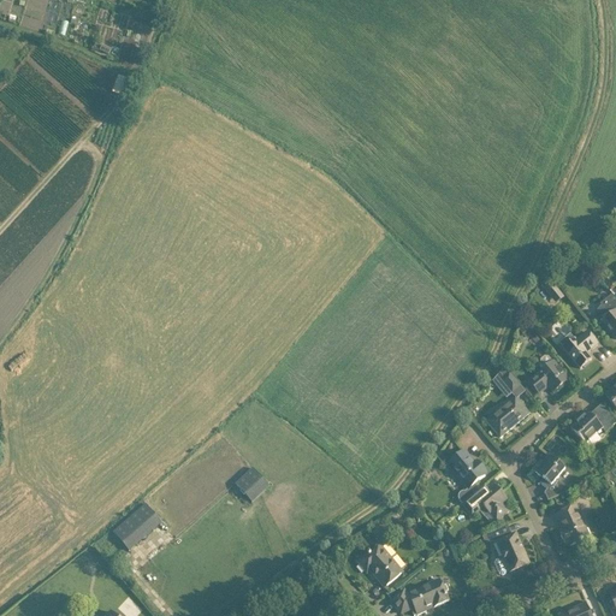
[(542,288),(556,306),(566,297),(551,279),(542,288)]
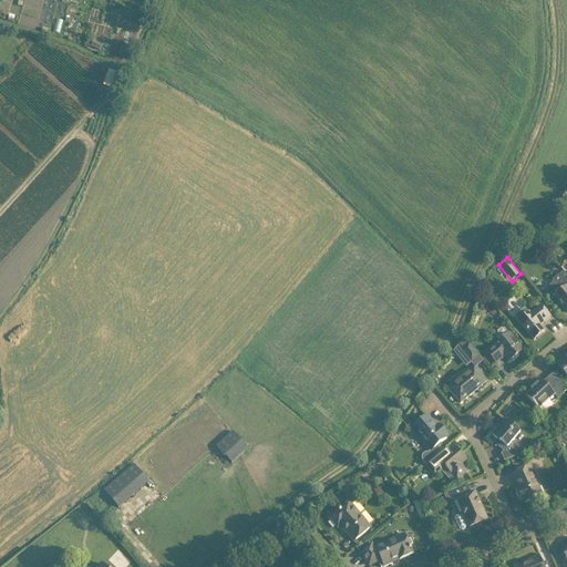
[(555,297),(562,305),(566,311),(566,276),(564,271),(553,281),(562,292),(555,297)]
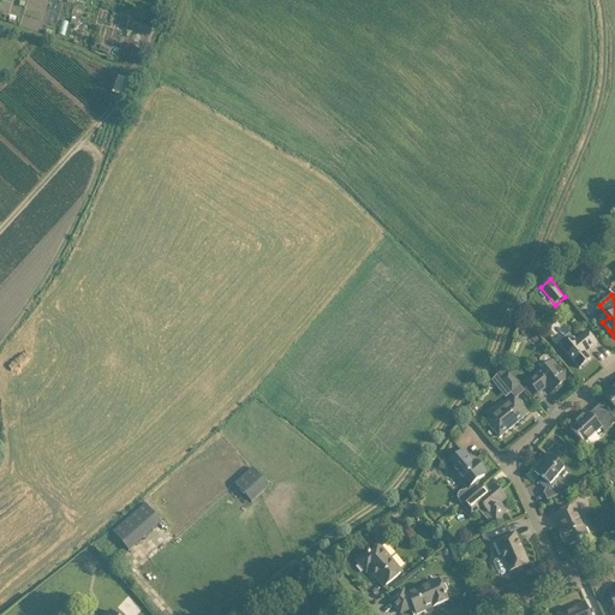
[(524,339),(531,334),(525,326),(518,332),(524,339)]
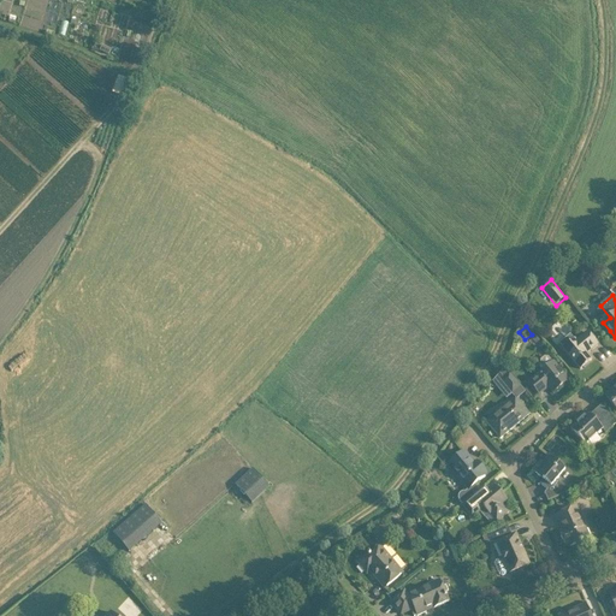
[(570,336),(560,344),(563,350),(573,361),(580,369),(582,368),(584,369),(590,363),(590,362),(592,361),(586,354),(588,351),(590,353),(598,345),(587,333),(576,342),(575,341),(570,336)]
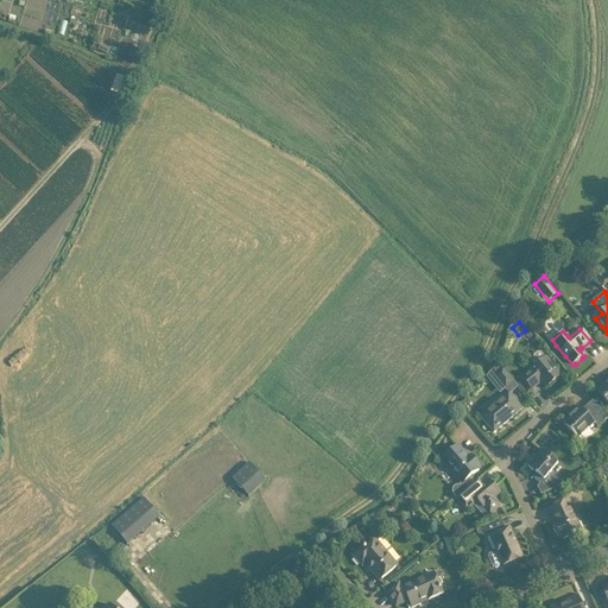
[(561,377),(546,359),(542,353),(537,353),(533,356),(533,360),(538,366),(531,371),(523,379),(524,381),(532,390),(542,382),(546,388),(561,377)]
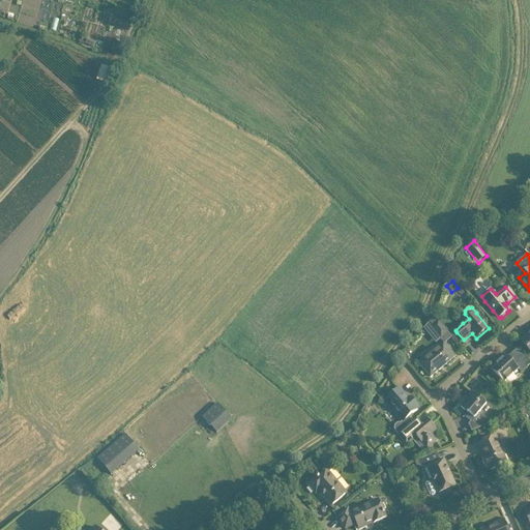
[(447,333),(438,322),(431,328),(441,340),(447,333)]
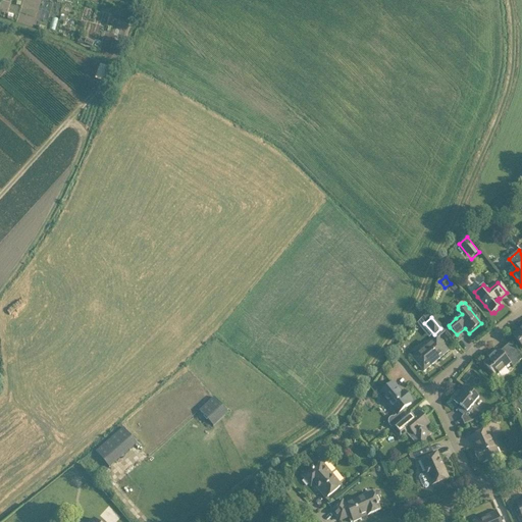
[(521,329),(513,336),(521,347),(521,329)]
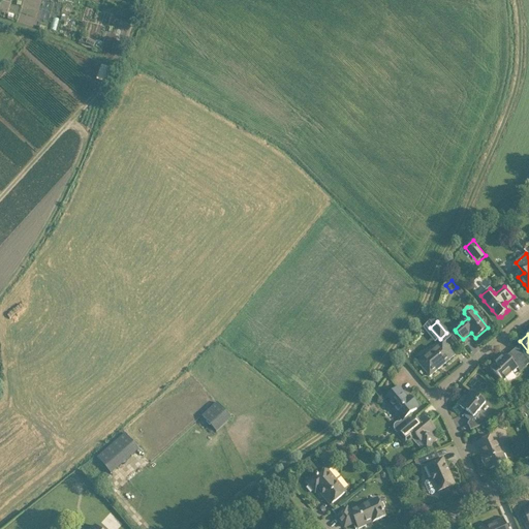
[(454,356),(447,348),(442,342),(417,363),(430,377),(439,369),(438,368),(443,364),(443,365),(454,356)]
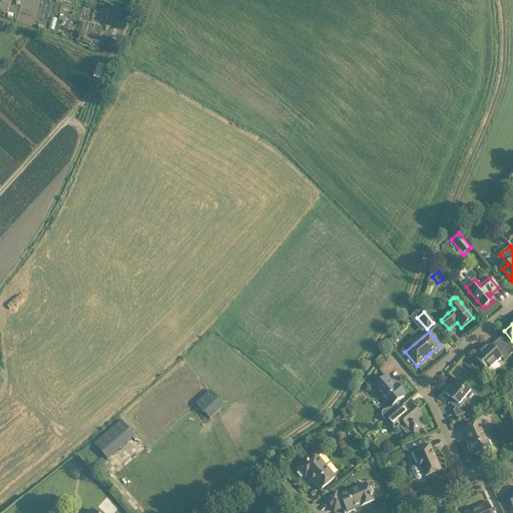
[(512,353),(512,351),(508,346),(498,354),(488,343),(483,348),(485,350),(475,359),(482,366),(487,371),(501,358),(504,362),(512,353)]
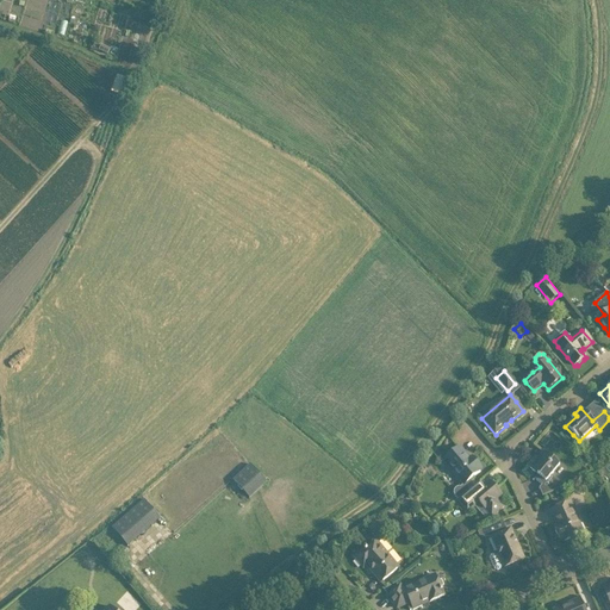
[(546,436),(540,443),(545,447),(551,440),(546,436)]
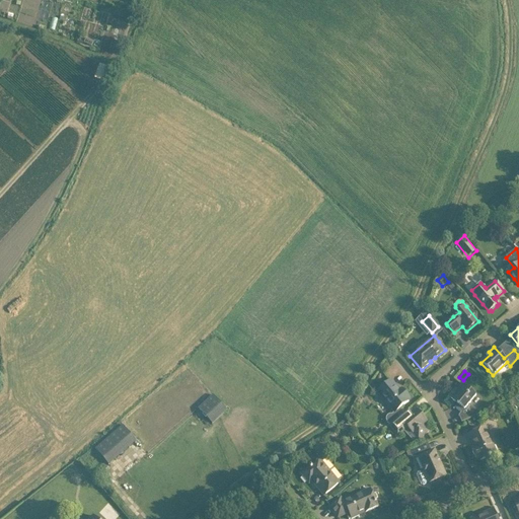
[(388,426),(388,427),(403,414),(400,409),(409,401),(408,400),(410,398),(402,389),(400,391),(391,381),(376,393),(393,414),(392,415),(389,415),(387,417),(386,419),(386,421),(387,422),(389,426),(388,426)]
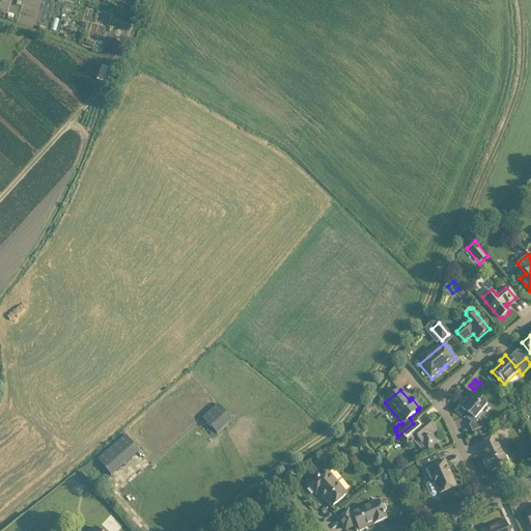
[(472,432),(482,428),(492,424),(480,414),(487,404),(473,393),(462,409),(468,414),(464,418),(465,419),(466,417),(472,422),(469,425),(472,432)]
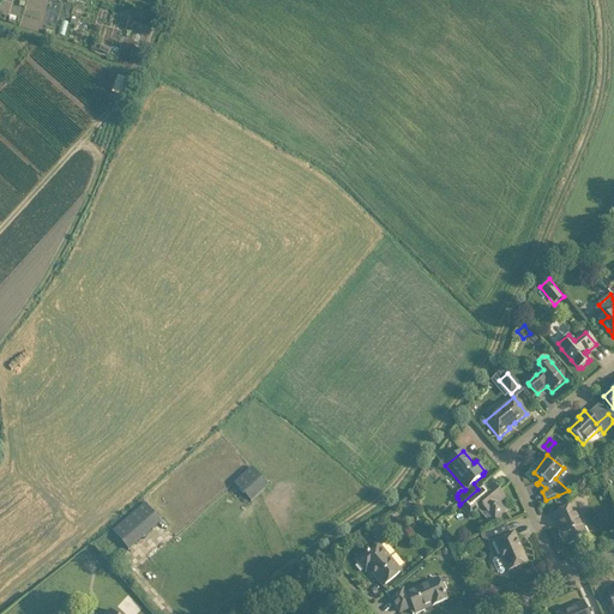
[(248,468),(230,483),(248,503),(265,486),(248,468)]
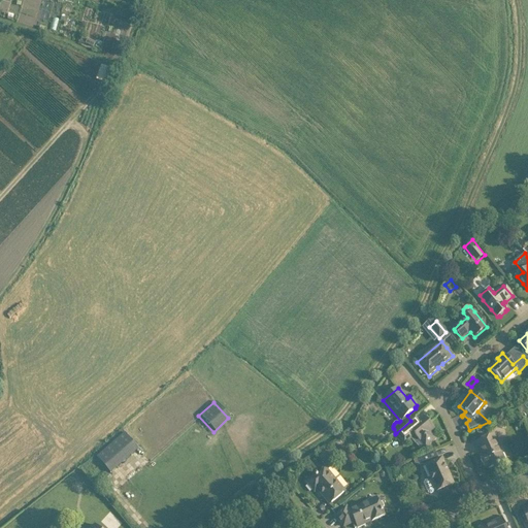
[(410,421),(395,434),(404,444),(415,435),(425,448),(435,439),(429,432),(434,429),(425,418),(416,425),(411,420),(410,421)]
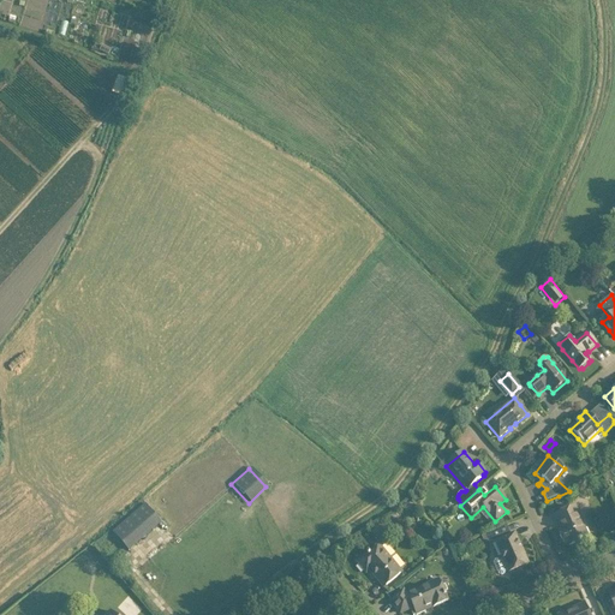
[(109,535),(126,553),(157,521),(141,503),(109,535)]
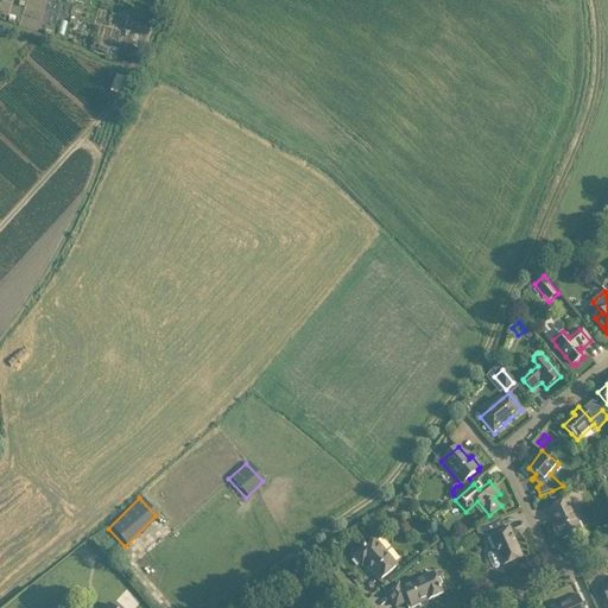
[(563,540),(582,532),(568,501),(561,505),(549,510),(556,525),(553,526),(558,539),(562,538),(563,540)]
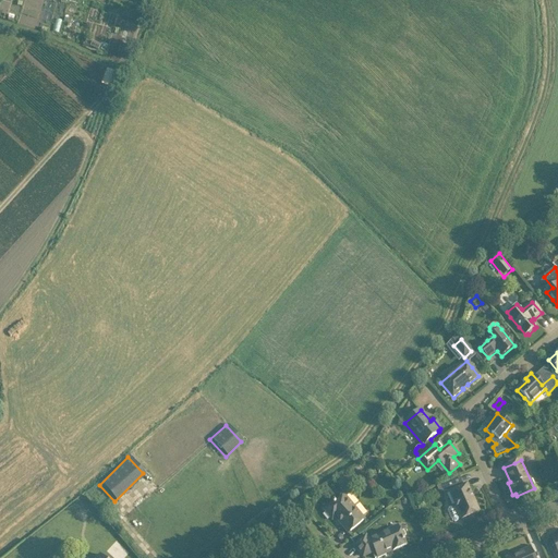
[(468,484),(463,486),(459,476),(436,486),(438,490),(449,493),(457,508),(455,509),(451,508),(449,508),(448,511),(452,522),(455,522),(458,521),(459,519),(461,518),(462,520),(480,512),(468,484)]
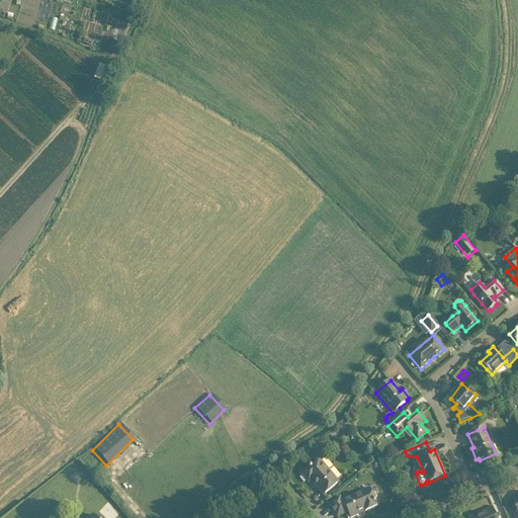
[(312,481),(317,487),(324,495),(339,483),(320,460),(312,467),(311,465),(300,473),(309,483),(312,481)]
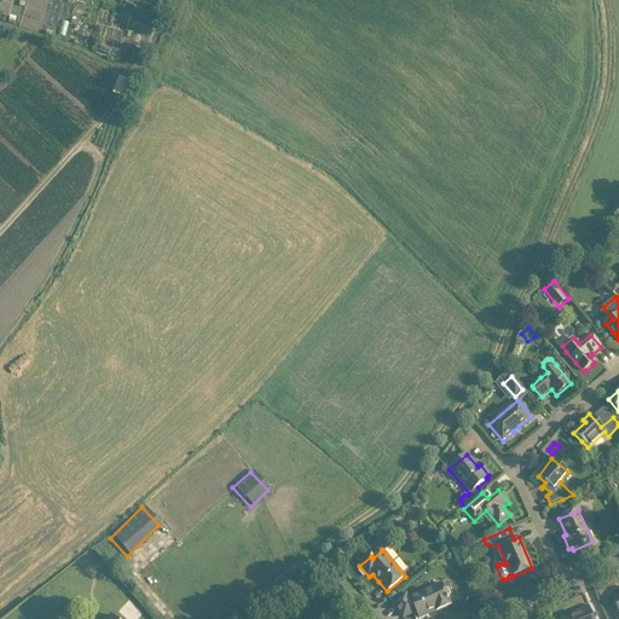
[(451,605),(450,602),(443,584),(409,599),(406,595),(393,606),(403,618),(416,612),(420,618),(423,618),(435,612),(451,605)]
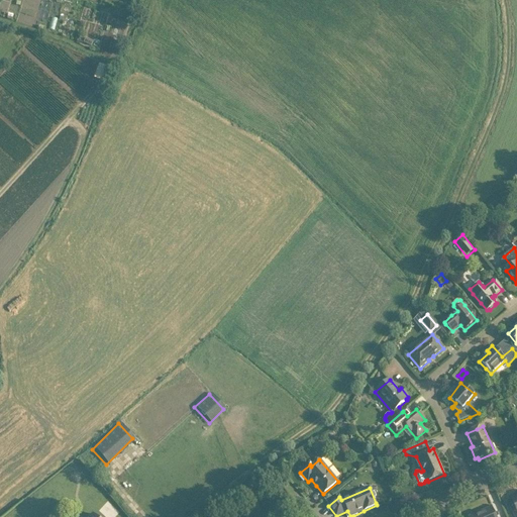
[(496,516),(492,507),(470,516),(496,516)]
